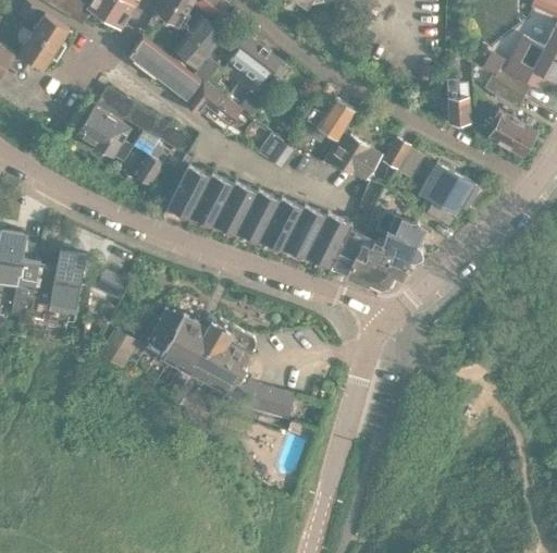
[(119,31),(134,8),(121,0),(38,0),(81,26),(89,12),(119,31)]
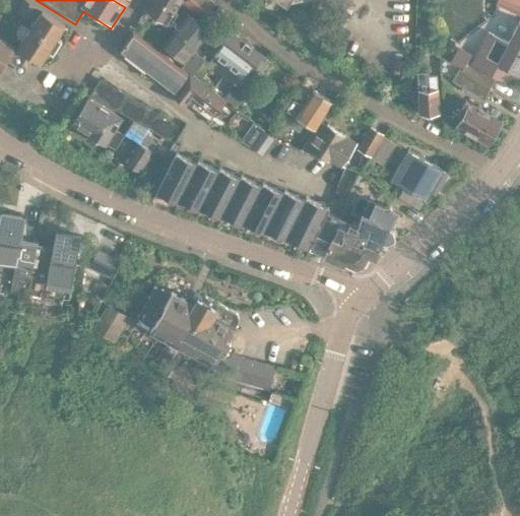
[(173,13),(179,4),(181,0),(150,0),(143,12),(169,27),(176,16),(173,13)]
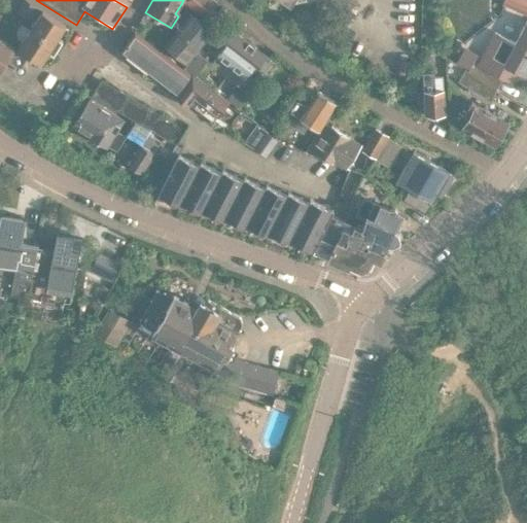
[(208,0),(183,0),(181,4),(205,22),(215,5),(208,0)]
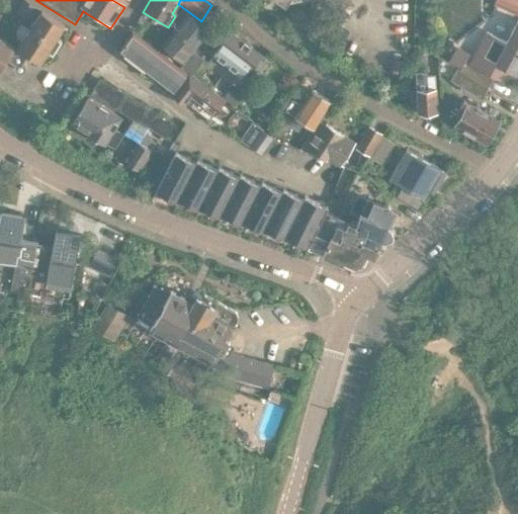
[(517,17),(517,0),(497,0),(494,7),(517,17)]
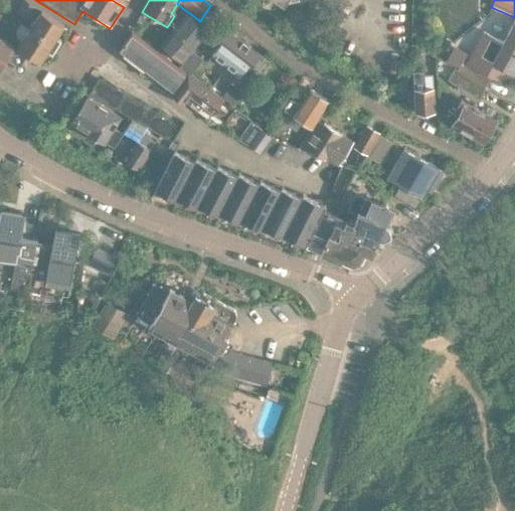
[(0,69),(7,59),(13,64),(13,65),(13,66),(13,67),(13,68),(13,69),(14,70),(15,71),(16,72),(17,72),(18,73),(19,73),(20,73),(22,72),(23,71),(24,69),(25,68),(25,67),(25,65),(24,64),(23,63),(23,62),(22,61),(26,55),(39,63),(62,26),(23,1),(14,14),(25,21),(26,18),(33,22),(16,49),(18,50),(17,51),(13,52),(12,51),(13,49),(0,41),(0,17),(0,18),(0,17),(0,69)]
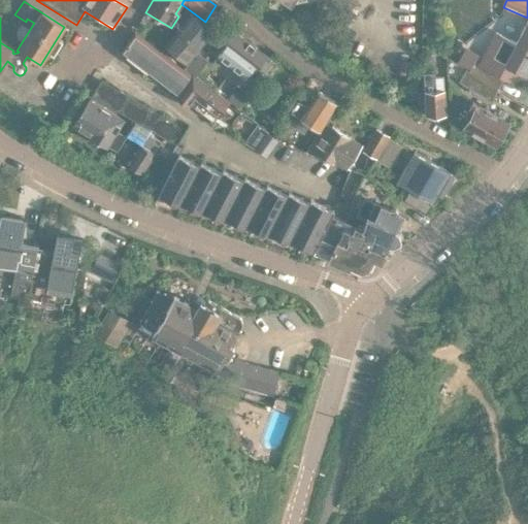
[(186,67),(195,55),(211,35),(189,17),(163,48),(186,67)]
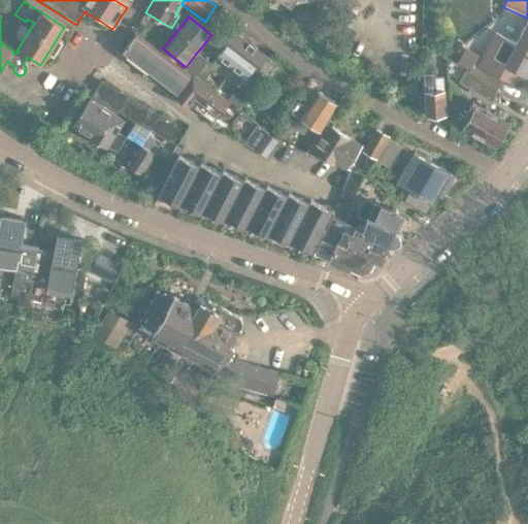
[(527,22),(515,45),(494,35),(477,65),(482,68),(502,80),(512,86),(518,75),(527,79),(527,76),(527,22)]
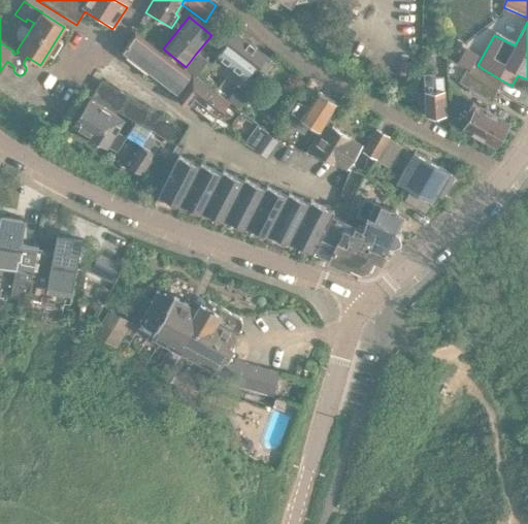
[(232,34),(221,50),(222,51),(216,59),(244,80),(251,72),(254,75),(257,71),(263,76),(271,66),(265,61),(265,60),(232,34)]
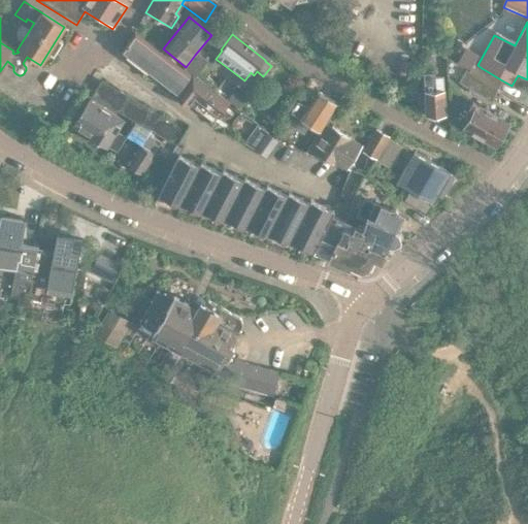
[(188,77),(182,72),(134,36),(120,55),(159,86),(160,85),(165,88),(163,92),(170,98),(172,95),(173,96),(188,77)]
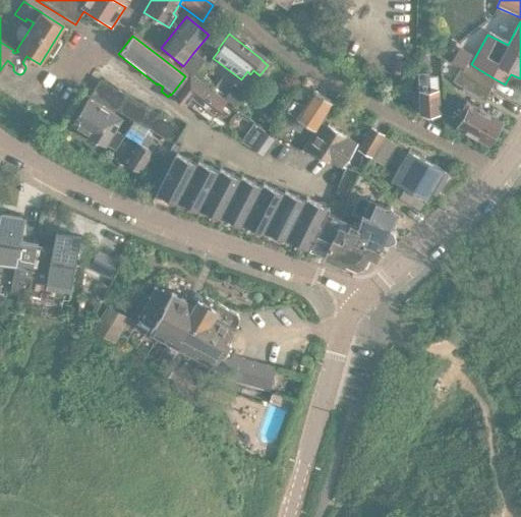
[(183,66),(179,71),(185,76),(189,79),(191,77),(203,62),(192,54),(183,66)]
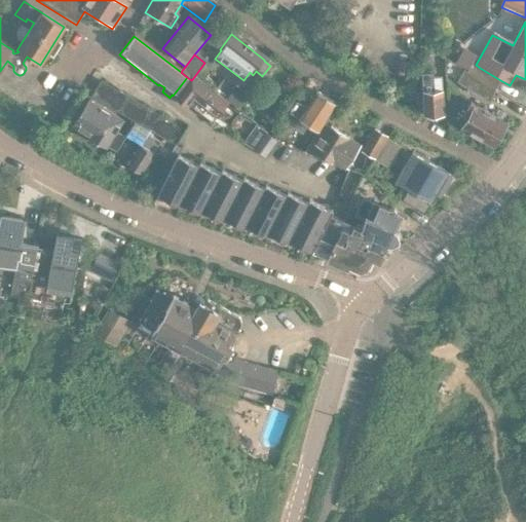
[(500,80),(480,68),(476,65),(473,64),(465,75),(494,91),(499,83),(500,80)]
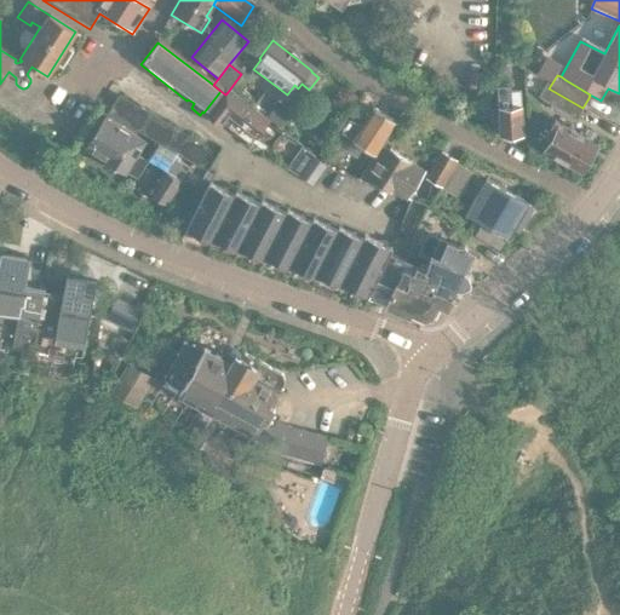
[(537,99),(575,121),(583,108),(549,88),(545,86),(537,99)]
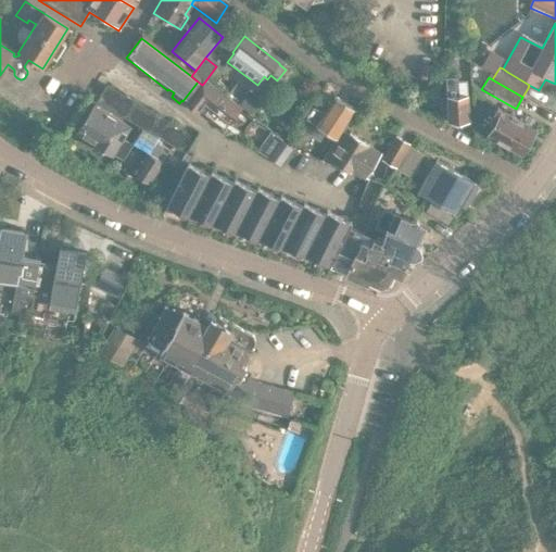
[(444,80),(447,125),(467,125),(465,84),(456,85),(456,79),(444,80)]
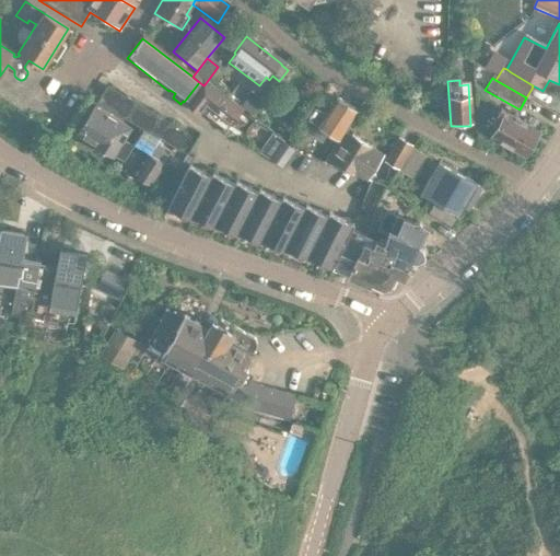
[(206,83),(203,85),(199,82),(184,102),(182,103),(199,116),(205,108),(209,112),(205,117),(224,131),(228,127),(229,127),(240,113),(241,113),(242,112),(206,83)]
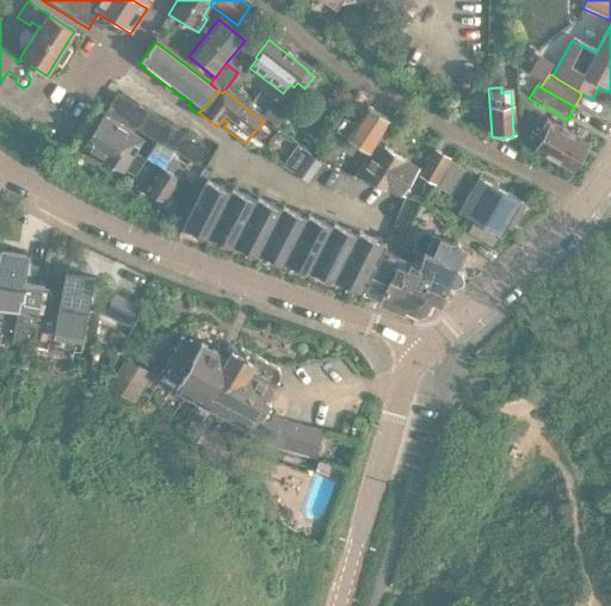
[(192,165),(203,148),(117,98),(116,98),(117,99),(107,113),(106,112),(105,113),(192,165)]
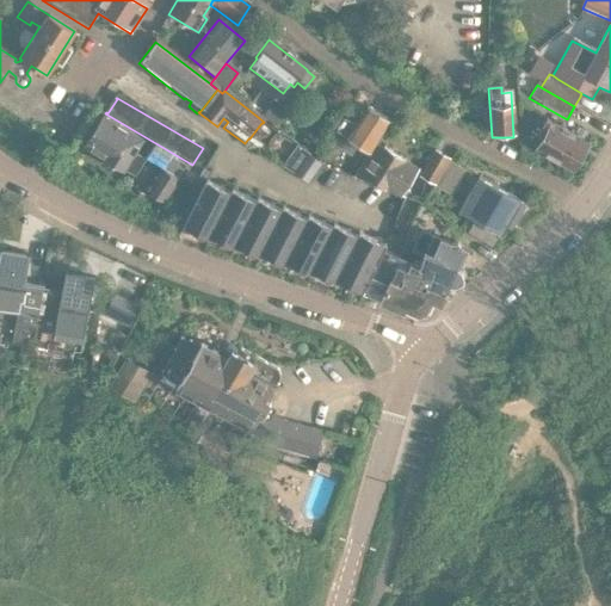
[(272,128),(282,116),(270,106),(260,118),(272,128)]
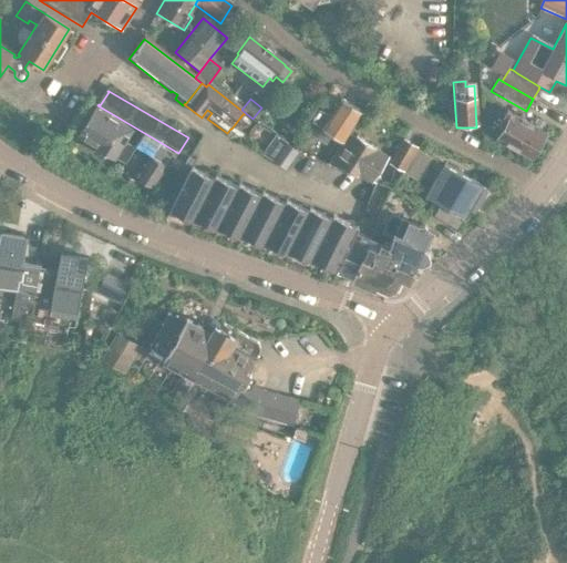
[(330,136),(341,144),(348,134),(360,114),(340,101),(329,118),(318,111),(303,133),(325,146),(330,136)]
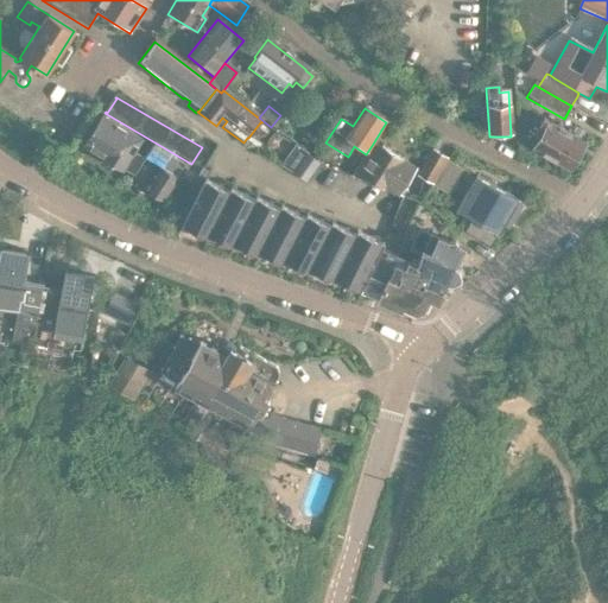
[(102,118),(84,148),(122,171),(133,177),(143,160),(133,154),(140,141),(102,118)]
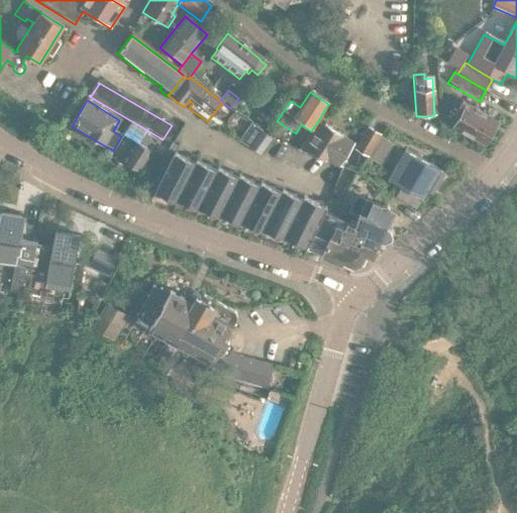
[(497,123),(460,102),(454,114),(458,117),(452,128),(484,145),(485,142),(489,142),(492,136),(490,133),(497,123)]
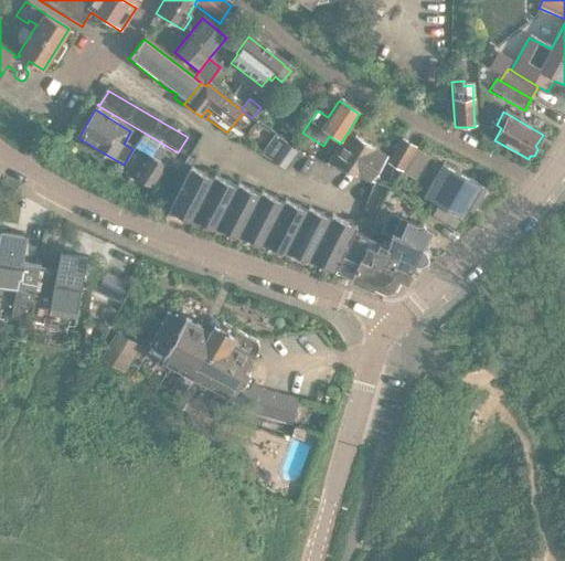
[(144,134),(135,147),(150,156),(151,154),(156,157),(153,160),(163,167),(173,151),(144,134)]
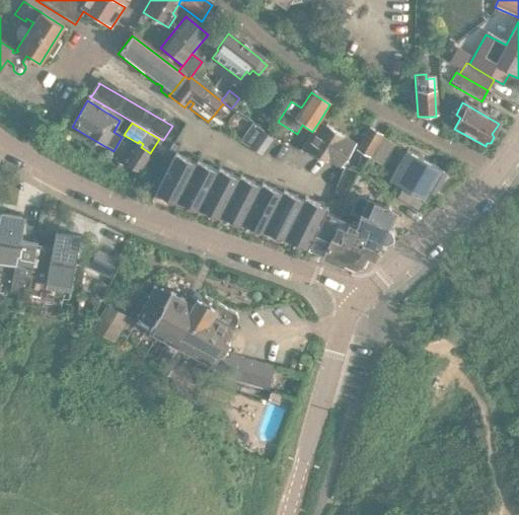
[(318,123),(312,132),(300,151),(339,167),(354,146),(343,139),(343,138),(325,127),(324,129),(317,125),(318,123)]
